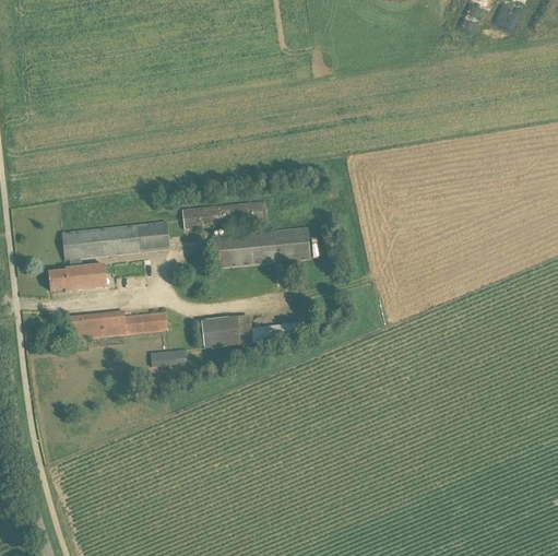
[(465,0),(455,27),(471,34),(481,10),(484,1),(481,0),(465,0)]
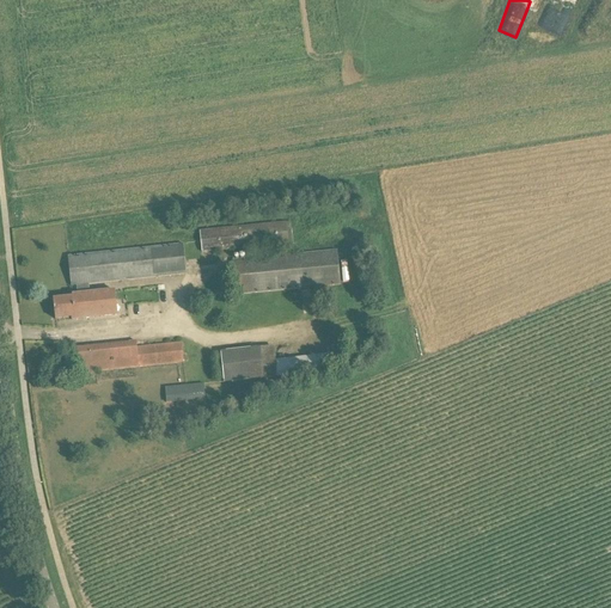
[(287,221),(200,228),(202,249),(289,241),(287,221)]
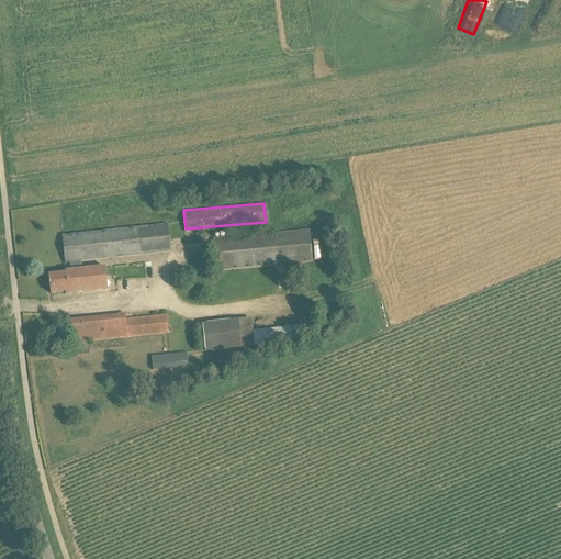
[(170,248),(167,222),(62,233),(64,260),(69,259),(70,268),(65,269),(66,271),(48,272),(49,291),(65,289),(65,291),(108,287),(104,265),(81,267),(80,258),(170,248)]
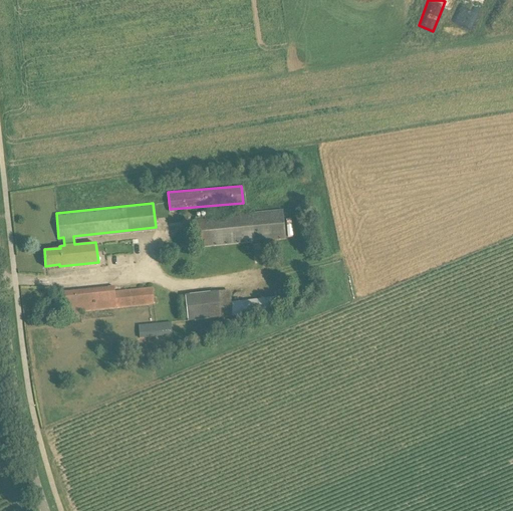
[(283,209),(196,217),(199,245),(259,239),(284,237),(283,209)]
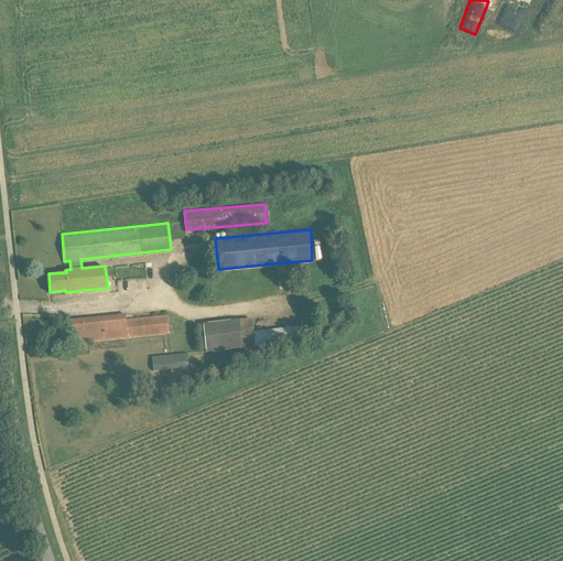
[(168,313),(126,317),(126,313),(68,319),(71,343),(86,342),(86,340),(169,331),(168,313)]
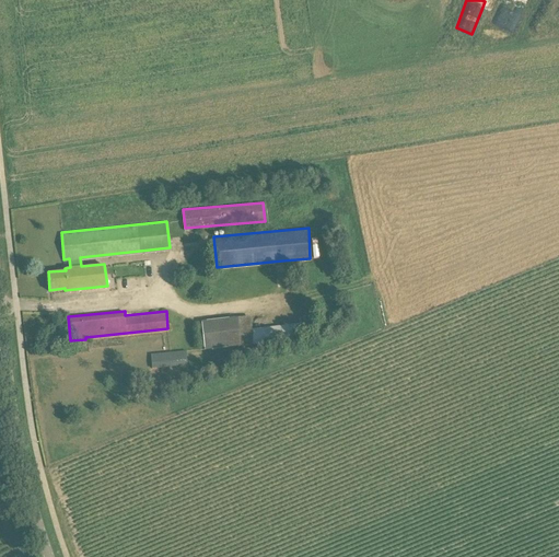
[(254,343),(252,328),(251,316),(202,321),(206,348),(254,343)]
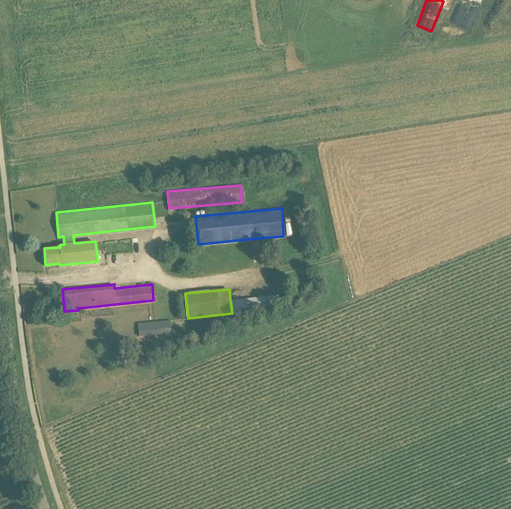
[(293,289),(284,293),(287,302),(297,299),(293,289)]
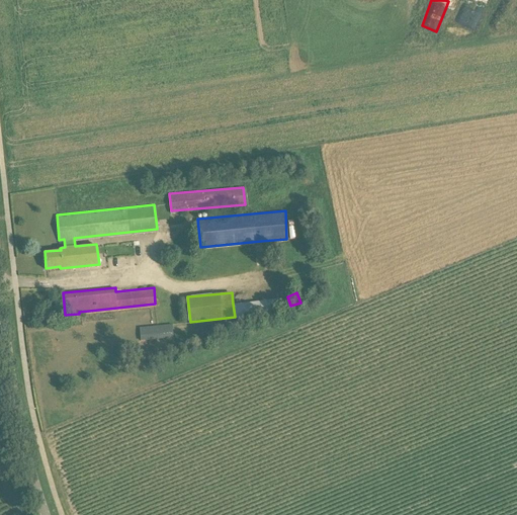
[(171,323),(141,327),(142,340),(174,336),(171,323)]
